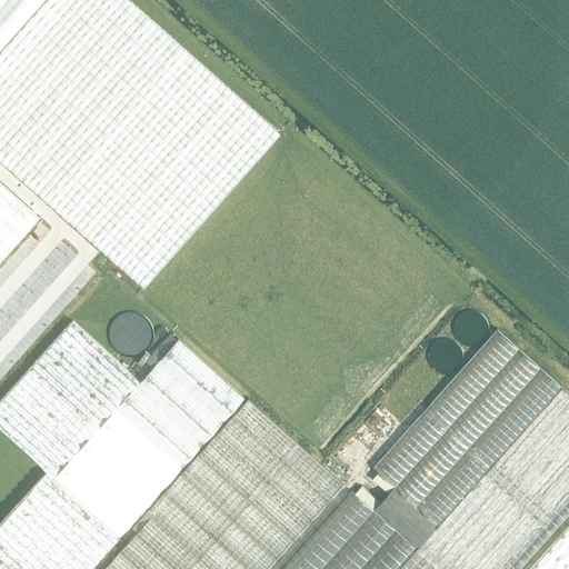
[(0,0),(0,158),(143,286),(278,135),(279,132),(129,0),(0,0)]
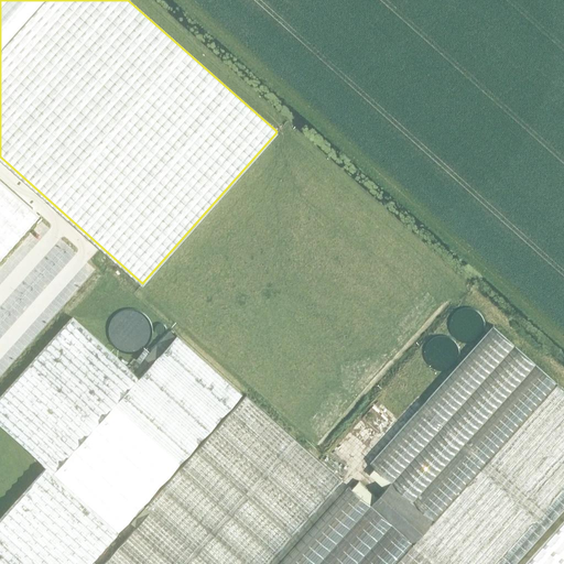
[(0,257),(39,214),(0,180),(0,257)]
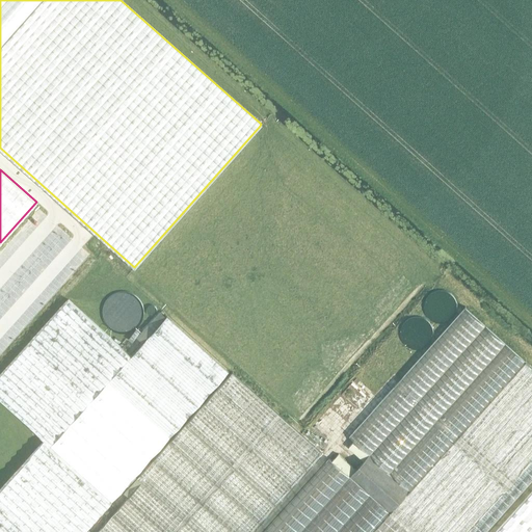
[(134,294),(128,292),(121,292),(111,295),(106,300),(103,308),(103,316),(105,323),(110,328),(116,333),(125,333),(134,329),(140,323),(143,315),(143,307),(139,298),(134,294)]
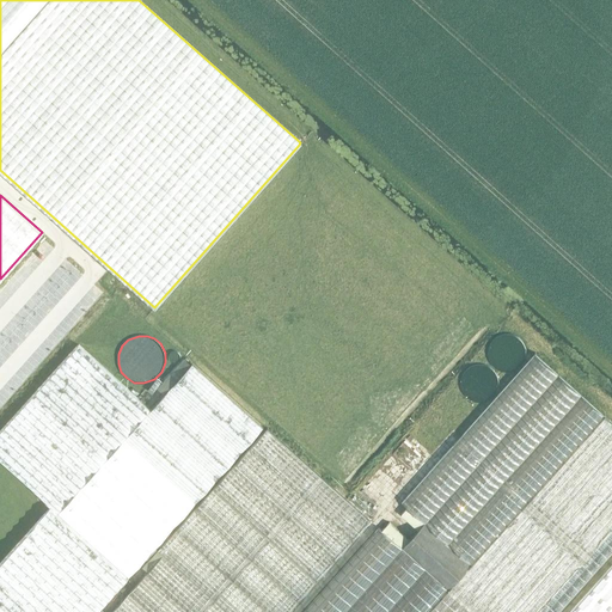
[(73,341),(0,422),(0,460),(57,513),(151,410),(73,341)]
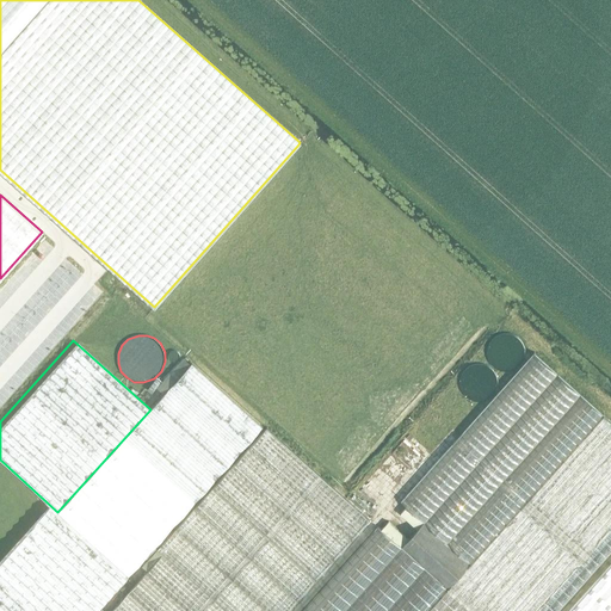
[(458,437),(401,500),(424,522),(402,545),(474,610),(556,610),(610,550),(610,420),(535,352),(534,352),(525,362),(488,403),(458,437)]
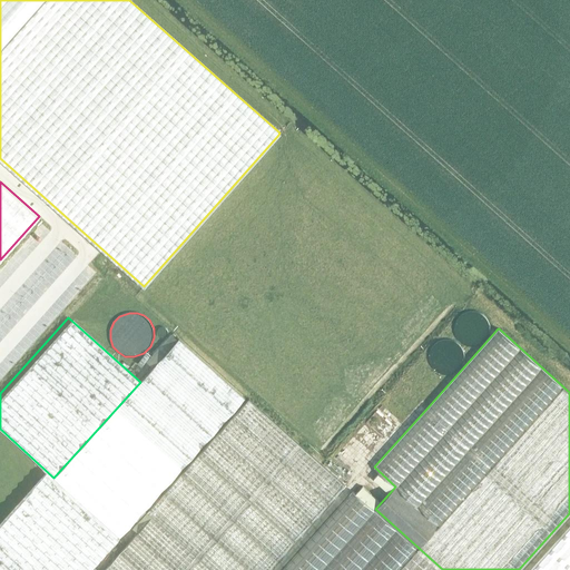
[(0,537),(0,569),(90,569),(246,399),(179,338),(178,340),(172,333),(146,362),(153,367),(140,382),(53,478),(0,537)]
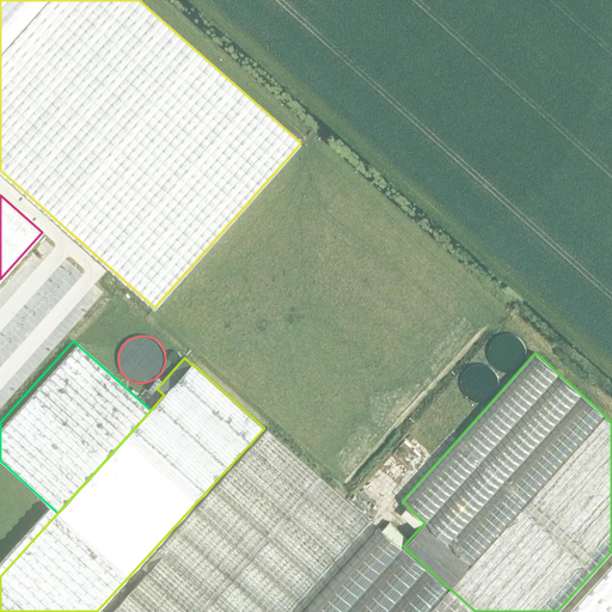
[(163,554),(111,611),(287,611),(317,581),(371,520),(342,495),(268,427),(213,488),(158,549),(163,554)]
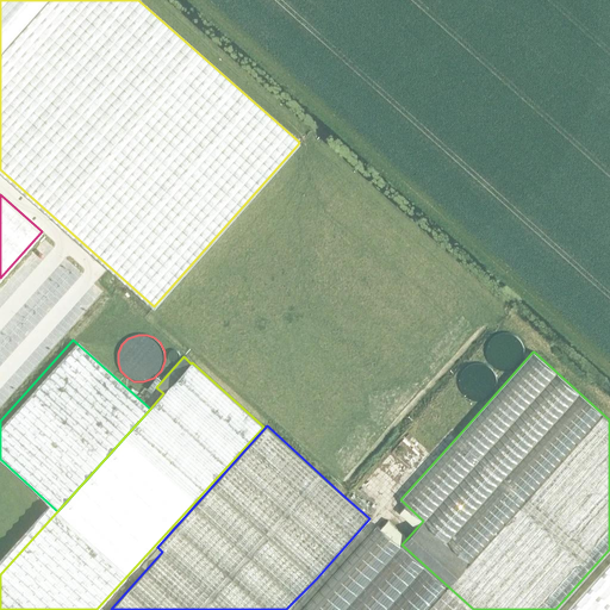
[(379,524),(302,609),(473,609),(402,545),(379,524)]
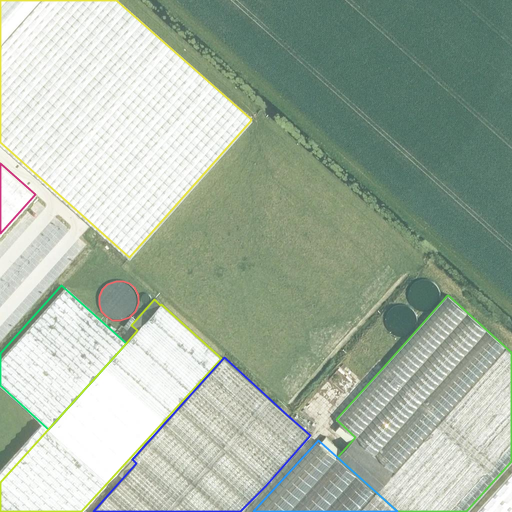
[(511,511),(511,473),(477,511),(511,511)]
